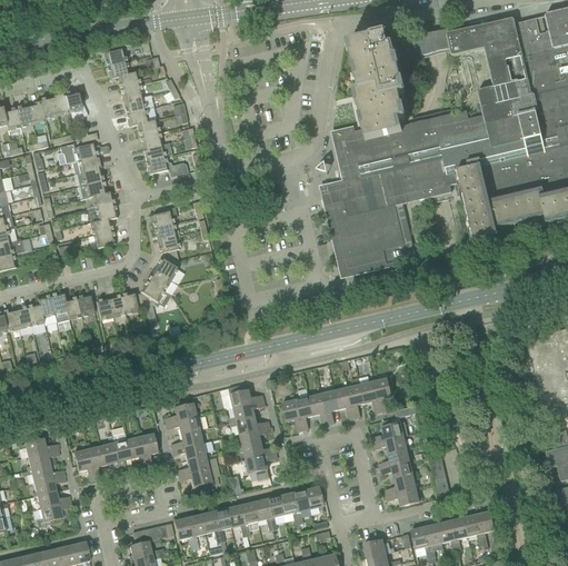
[(346,181),(322,187),(344,275),(417,258),(404,202),(452,191),(448,175),(458,172),(475,241),(495,236),(492,225),(544,212),(546,220),(567,214),(567,8),(546,13),(546,16),(515,23),(514,18),(498,21),(496,12),(468,19),(469,22),(398,39),(402,58),(451,46),(454,53),(469,50),(486,47),(496,86),(479,90),(485,115),(460,120),(458,111),(428,118),(398,126),(396,119),(405,117),(399,93),(405,92),(394,46),(389,47),(386,35),(378,37),(377,30),(360,35),(361,40),(349,43),(360,90),(355,91),(364,128),(356,130),(355,128),(335,132),(342,168),(342,169),(341,169),(340,169),(340,170),(339,171),(339,172),(339,174),(339,175),(339,176),(339,177),(340,177),(340,178),(341,178),(342,179),(344,179),(345,179),(346,179),(346,181)]
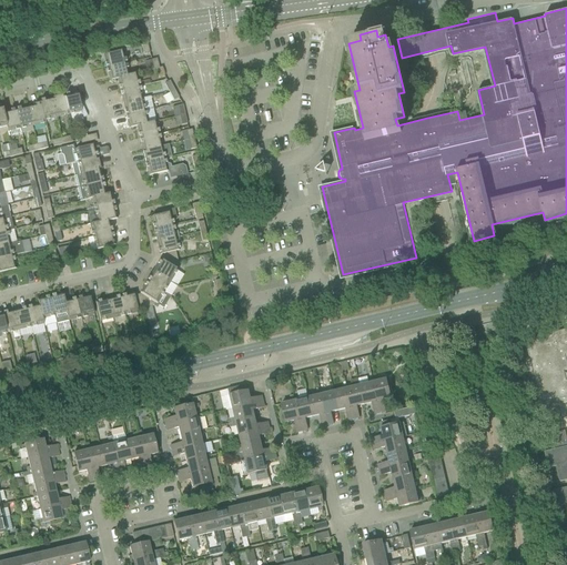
[(104,53),(107,66),(127,61),(123,48),(104,53)]
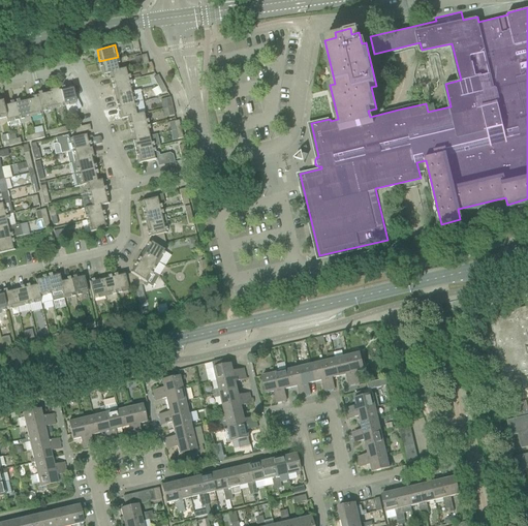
[(118,57),(99,61),(102,72),(110,70),(120,68),(120,66),(118,57)]
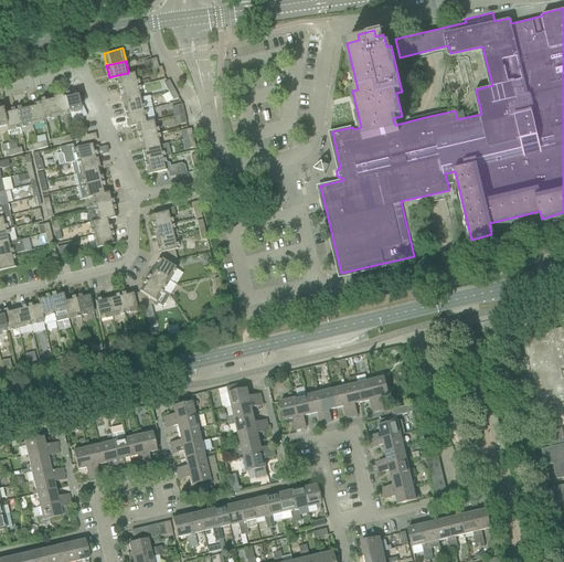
[(128,73),(117,75),(117,76),(118,80),(120,87),(139,83),(139,82),(137,71),(128,73)]
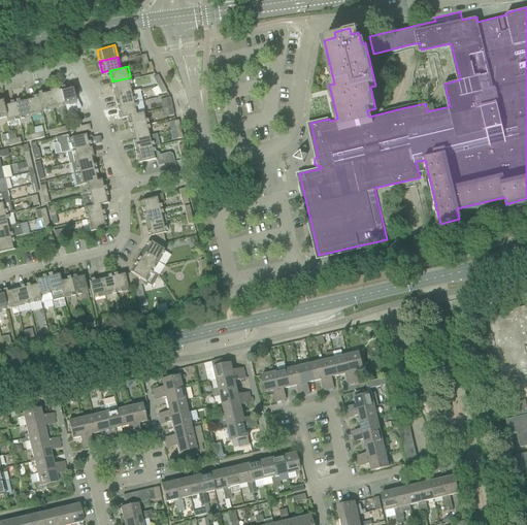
[(154,75),(158,84),(163,80),(158,73),(154,75)]
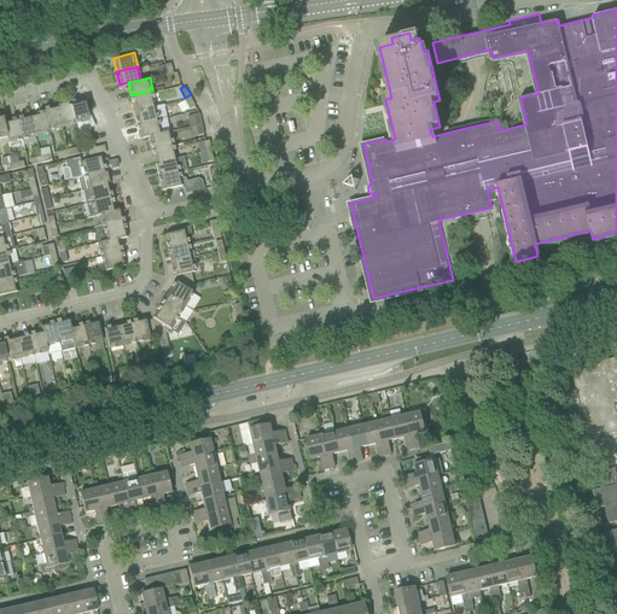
[(132,95),(134,109),(156,104),(152,91),(132,95)]
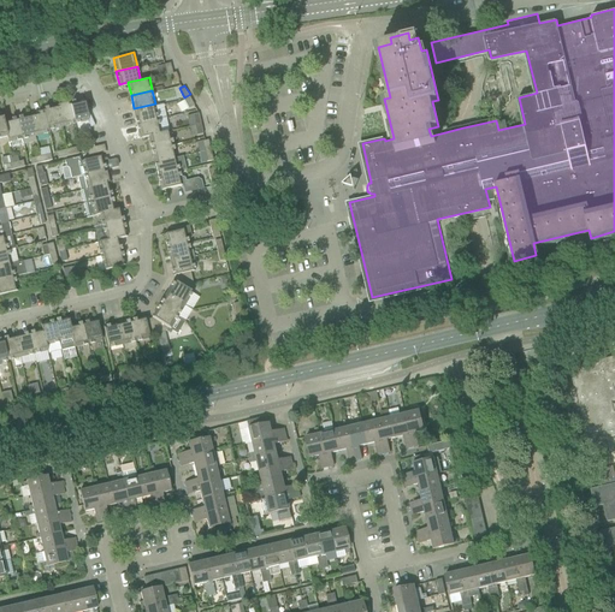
[(190,94),(184,97),(189,106),(195,104),(190,94)]
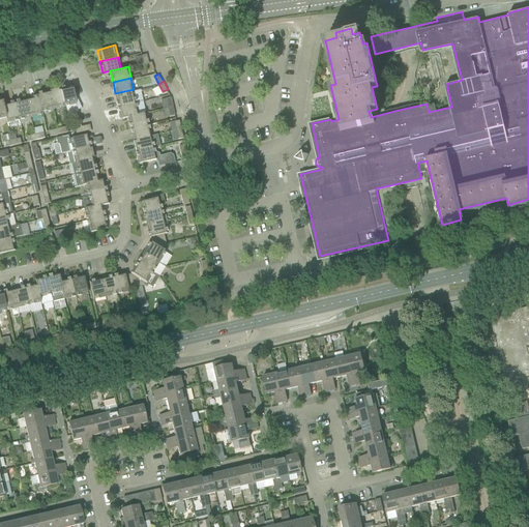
[(72,84),(60,87),(64,105),(77,101),(72,84)]
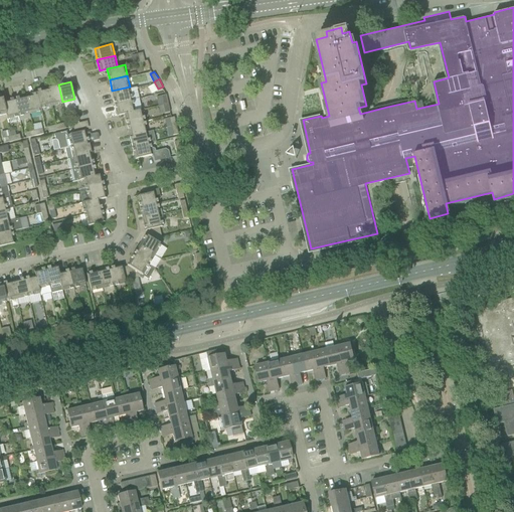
[(58,84),(47,87),(51,105),(62,102),(58,84)]
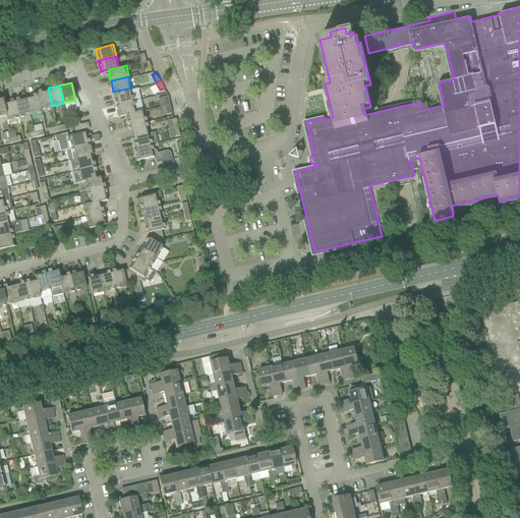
[(113,92),(116,104),(133,99),(140,98),(138,87),(131,88),(113,92)]
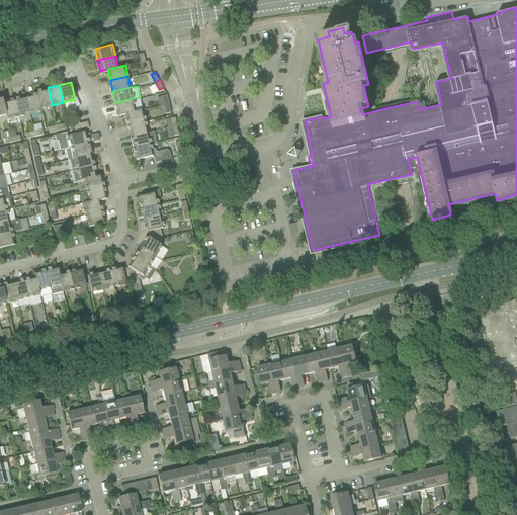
[(48,87),(36,90),(40,110),(41,109),(41,107),(52,105),(48,87)]
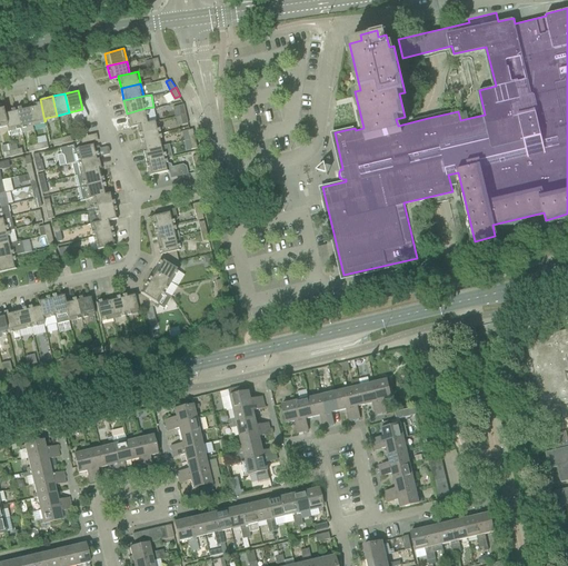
[(40,101),(29,105),(33,123),(45,121),(40,99),(39,99),(40,101)]
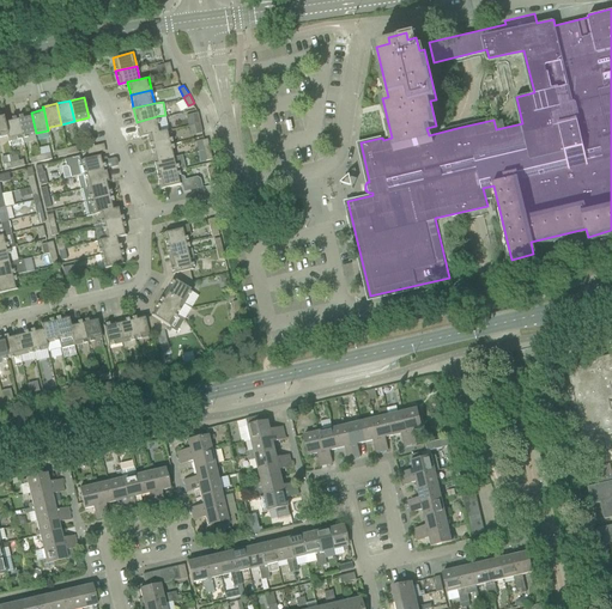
[(198,110),(186,114),(188,123),(194,122),(200,121),(198,110)]
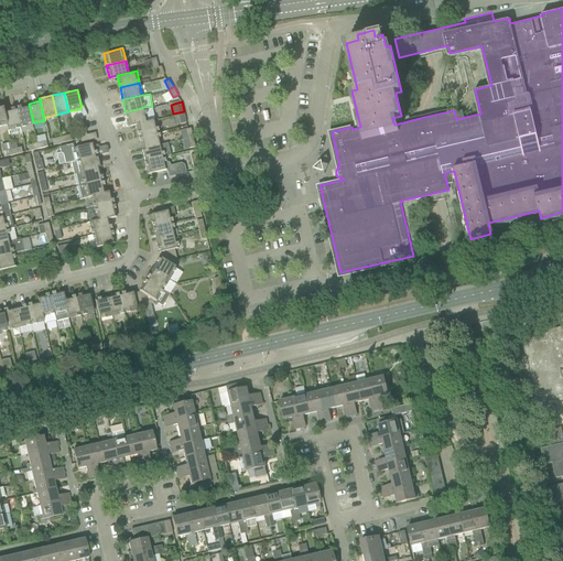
[(29,104),(17,106),(21,126),(33,122),(29,104)]
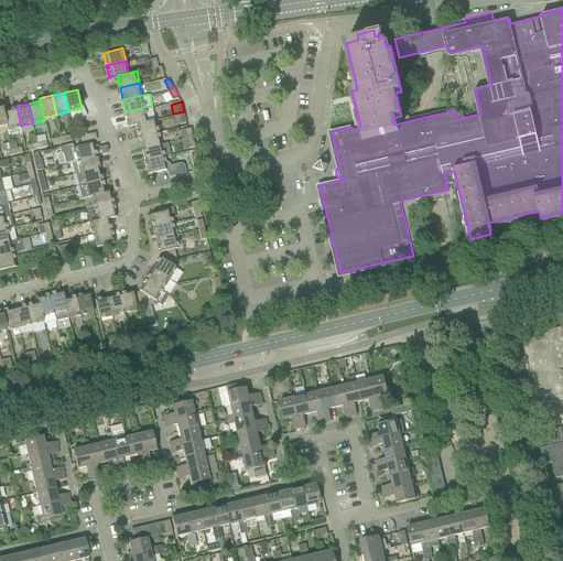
[(3,109),(7,123),(8,129),(9,132),(22,129),(21,126),(17,106),(8,108),(3,109)]
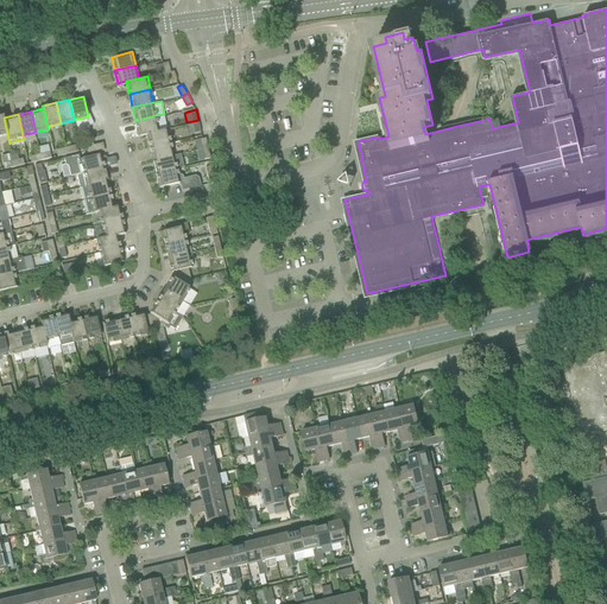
[(136,121),(139,134),(147,132),(159,129),(156,115),(136,121)]
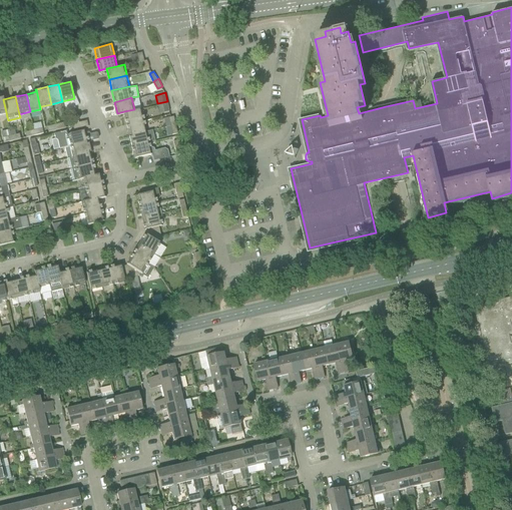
[(134,109),(124,111),(124,112),(125,115),(126,123),(144,119),(141,107),(134,109)]
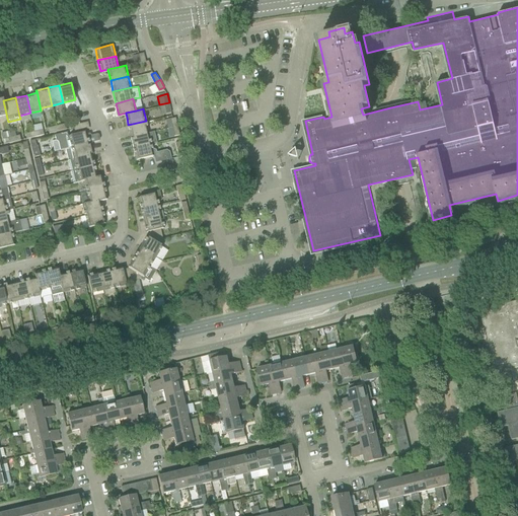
[(88,120),(80,122),(73,124),(75,130),(89,126),(88,120)]
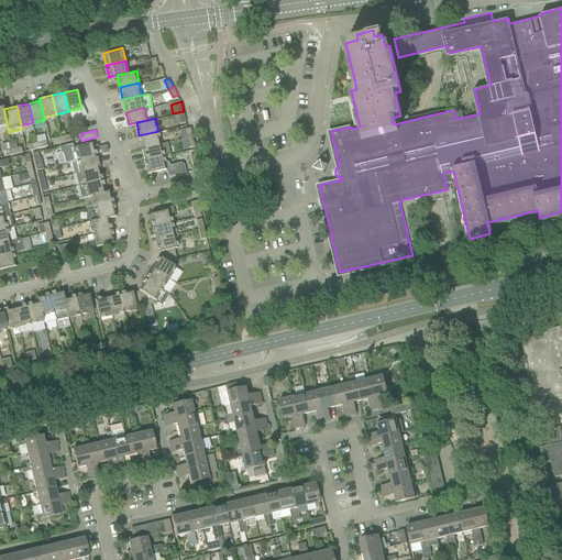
[(139,135),(142,147),(161,143),(158,131),(139,135)]
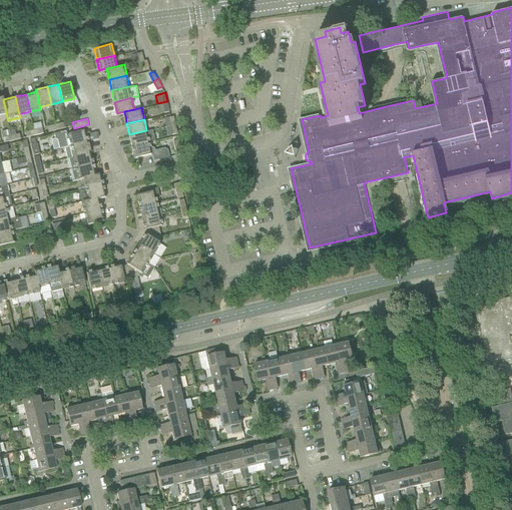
[(57,137),(59,146),(88,140),(85,128),(67,133),(66,129),(54,131),(55,136),(57,137)]
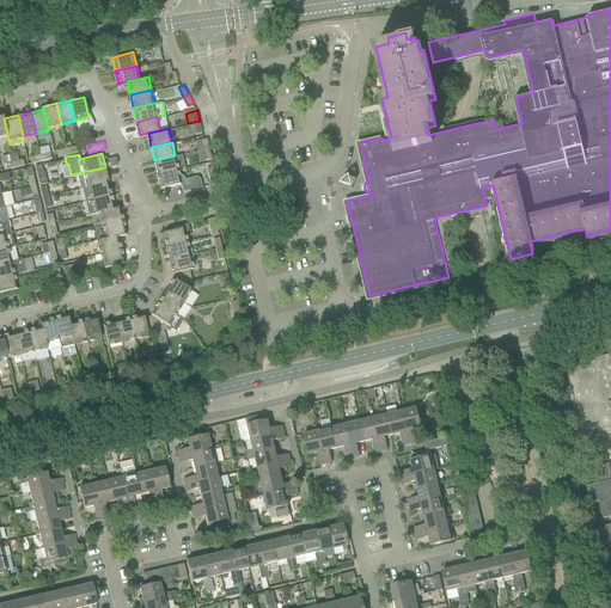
[(175,155),(154,160),(158,173),(178,169),(185,166),(182,153),(175,155)]
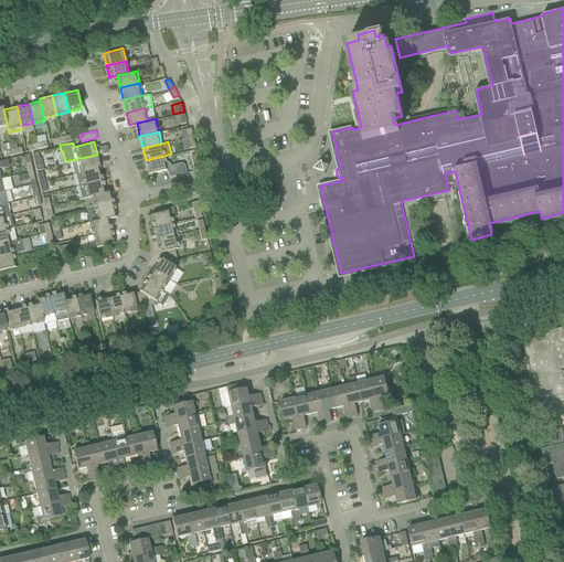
[(198,152),(191,154),(194,169),(201,168),(198,152)]
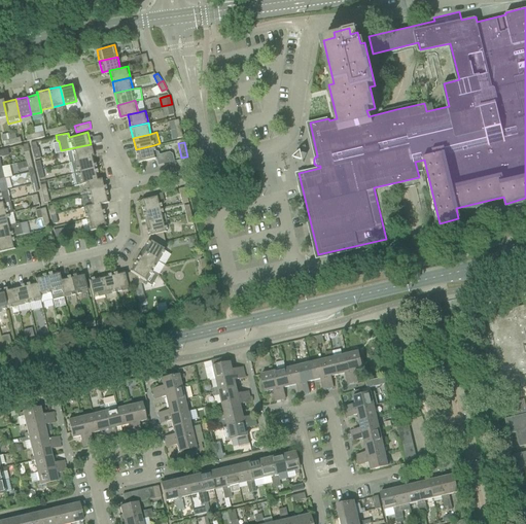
[(91,144),(67,149),(69,161),(75,160),(94,155),(91,144)]
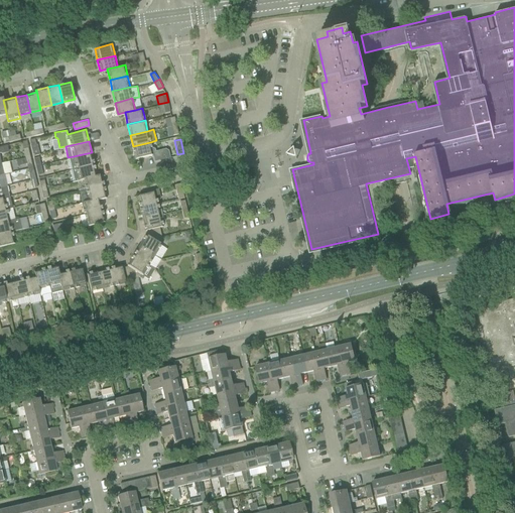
[(150,142),(133,146),(135,157),(152,153),(152,155),(153,155),(154,160),(170,156),(169,149),(166,148),(155,150),(154,148),(153,147),(151,147),(150,142)]
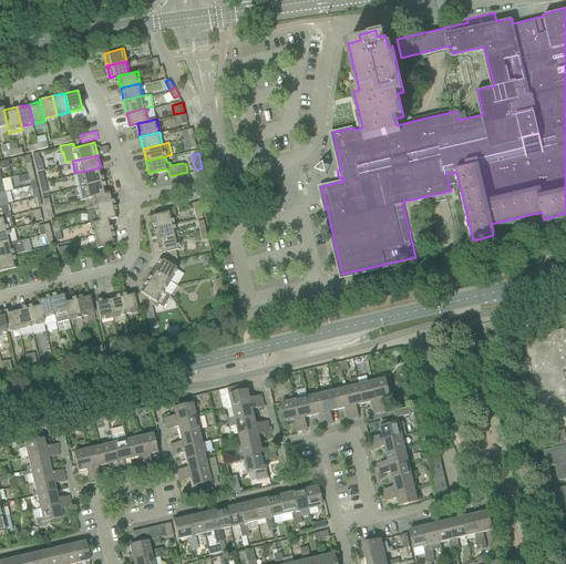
[(101,167),(81,172),(74,173),(78,185),(103,180),(101,167)]
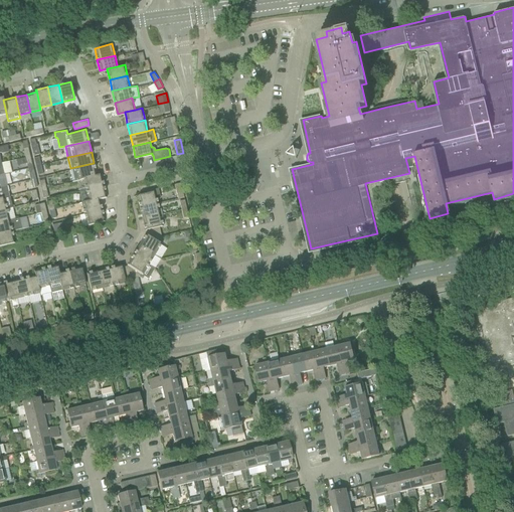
[(25,156),(17,158),(18,163),(27,161),(27,163),(32,162),(30,154),(25,155),(25,156)]
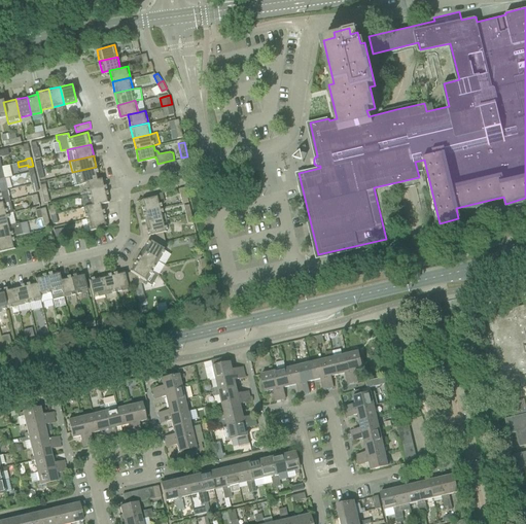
[(1,165),(0,165),(0,177),(4,177),(4,176),(12,174),(9,163),(1,165)]
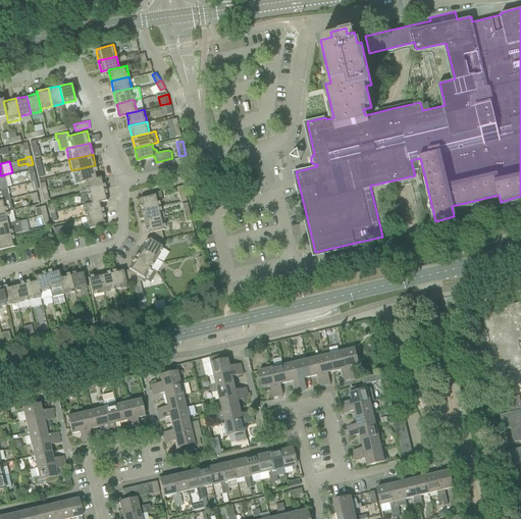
[(71,170),(74,183),(85,179),(98,176),(95,165),(71,170)]
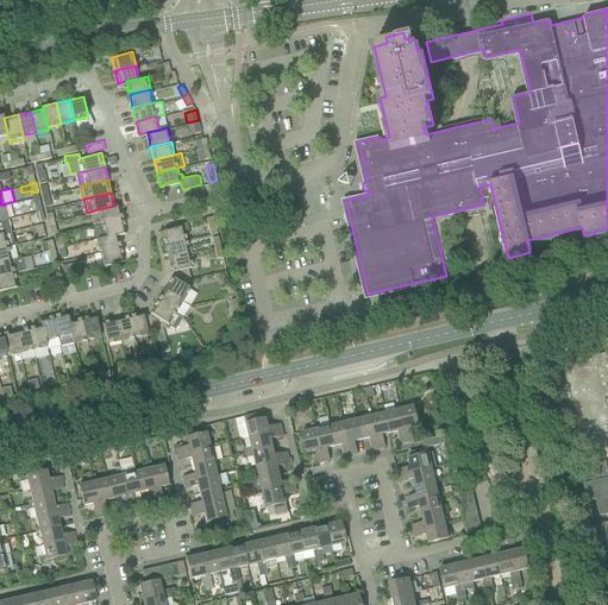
[(114,206),(99,209),(99,210),(100,212),(102,222),(123,218),(120,205),(114,206)]
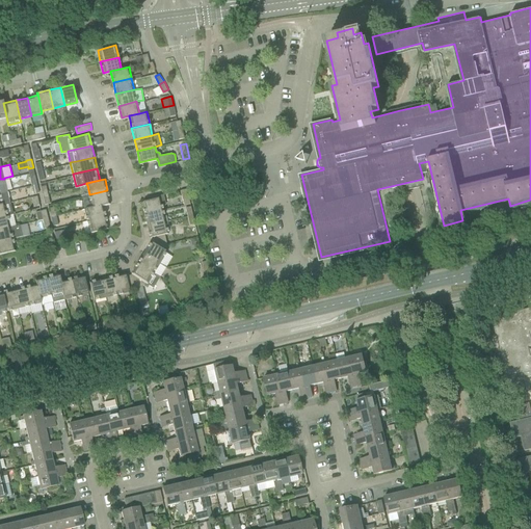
[(187,187),(181,189),(184,204),(190,203),(187,187)]
